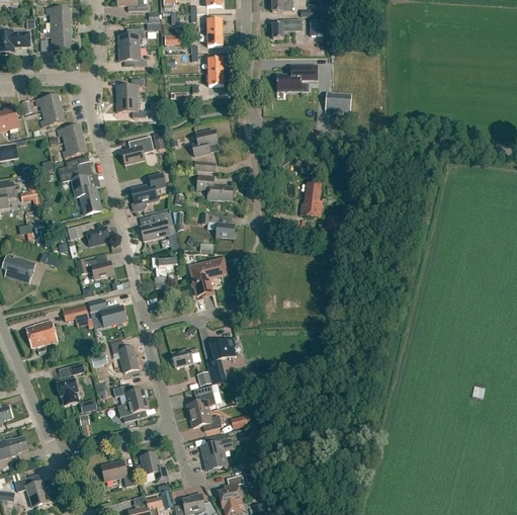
[(115,0),(116,5),(126,4),(126,10),(146,9),(145,2),(143,2),(143,0),(115,0)]
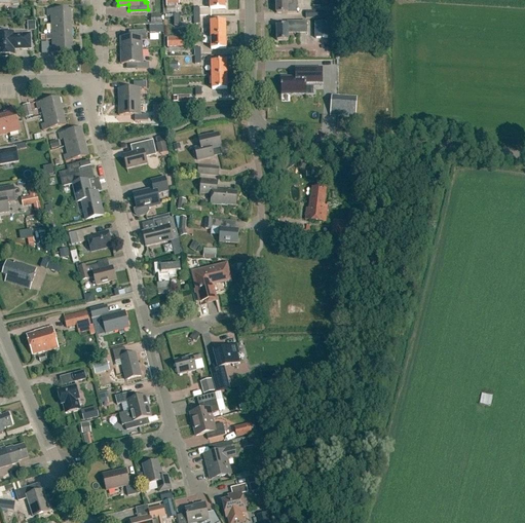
[(274,0),(275,11),(287,10),(296,10),(296,3),(296,0),(274,0)]
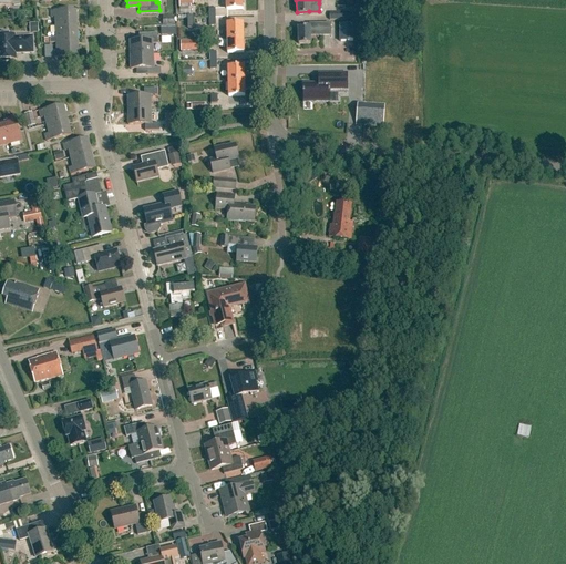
[(76,7),(51,7),(51,14),(55,14),(55,21),(76,20),(76,7)]
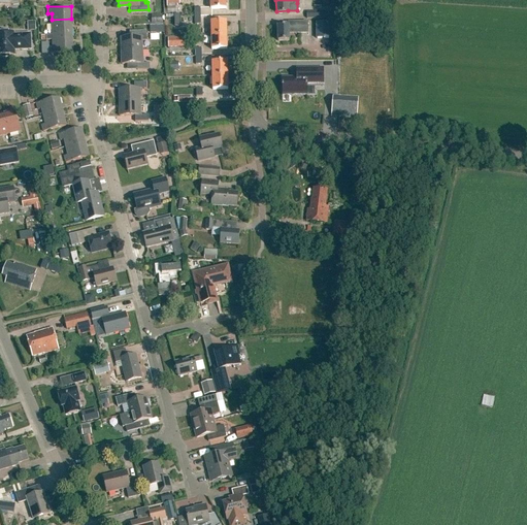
[(161,12),(151,12),(151,21),(161,21),(161,12)]
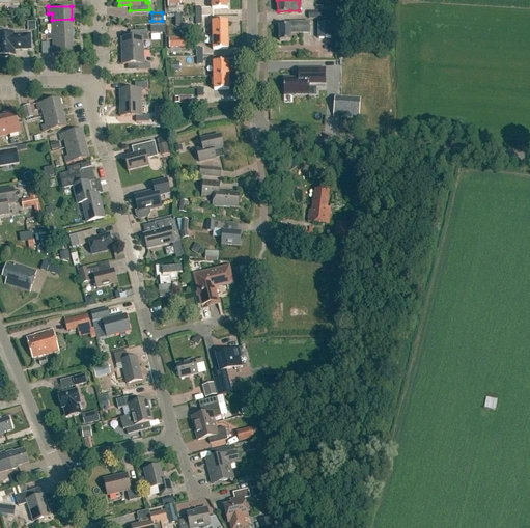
[(72,19),(52,20),(53,33),(73,32),(72,19)]
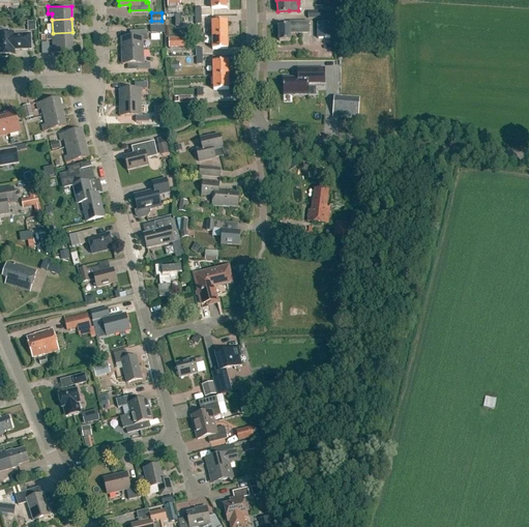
[(227,19),(211,19),(211,32),(227,32),(227,19)]
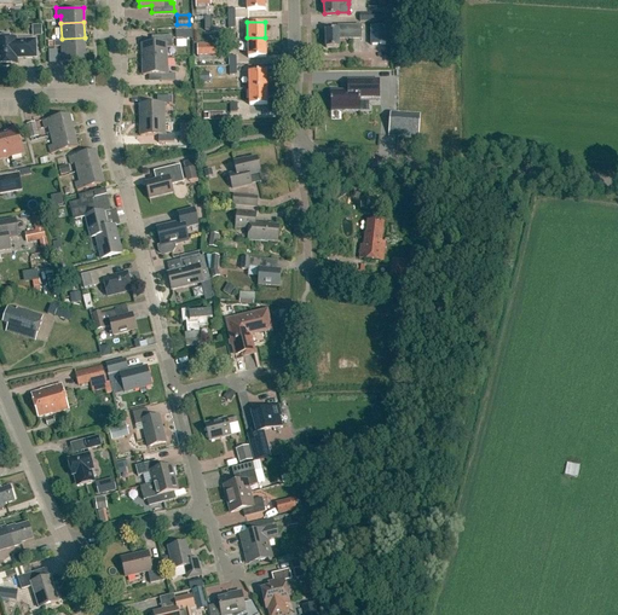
[(336,27),(324,27),(324,45),(338,45),(338,36),(361,36),(361,23),(336,23),(336,27)]
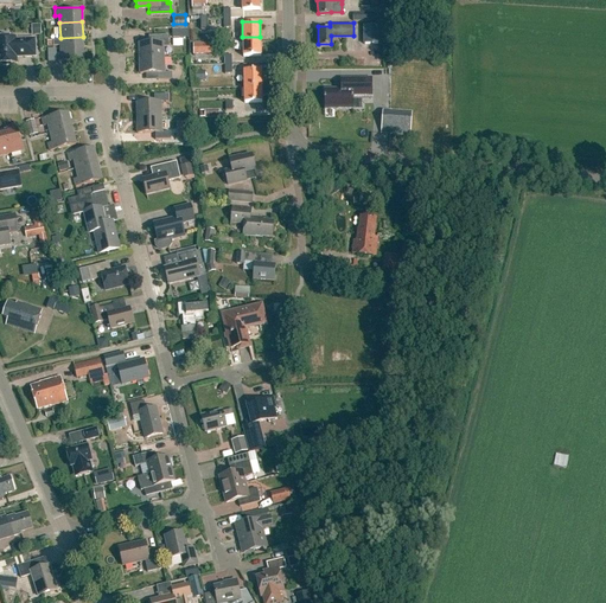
[(362,24),(362,42),(378,42),(378,24),(362,24)]
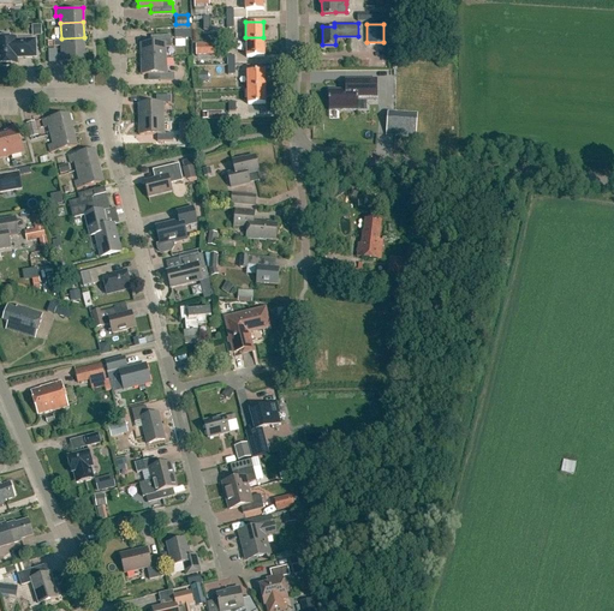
[(170,33),(149,34),(150,41),(139,41),(141,57),(165,55),(165,46),(171,45),(170,33)]
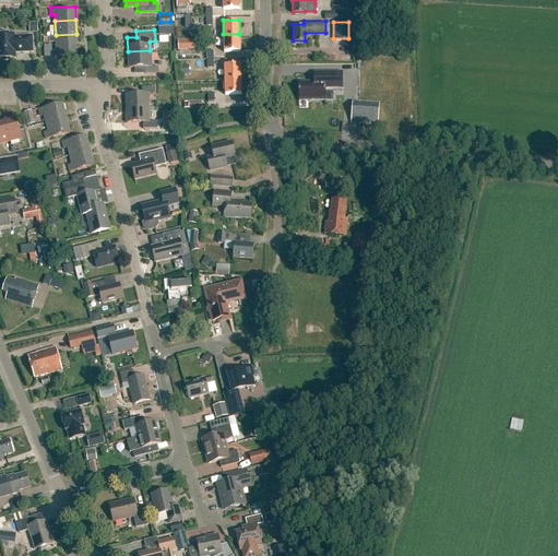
[(14,32),(0,32),(0,56),(1,56),(2,58),(9,57),(10,56),(15,56),(15,50),(18,47),(22,49),(33,49),(32,33),(14,34),(14,32)]
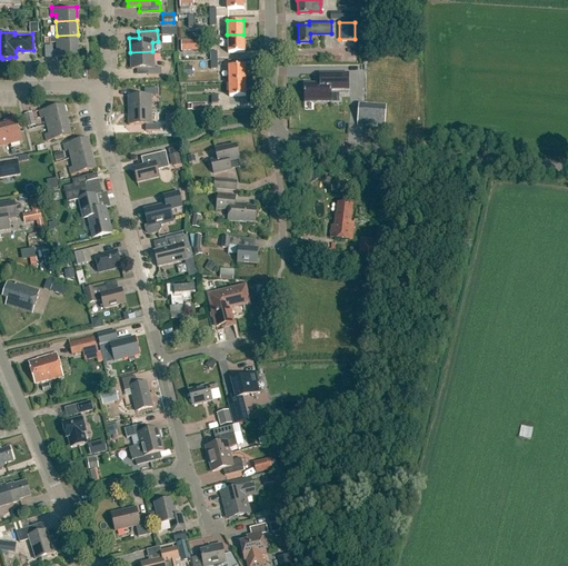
[(57,48),(52,48),(53,55),(78,53),(78,35),(57,36),(49,36),(50,41),(57,41),(57,48)]
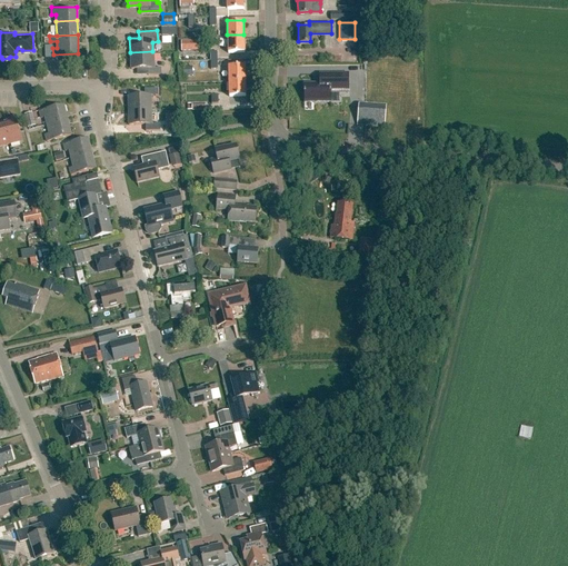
[(243,35),(227,35),(227,49),(243,49),(243,35)]
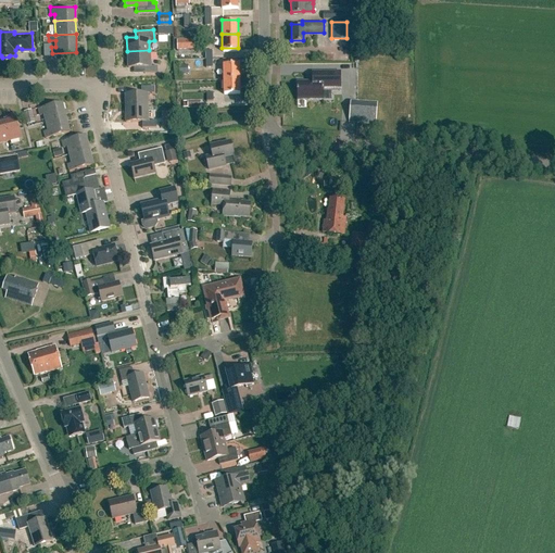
[(193,47),(192,36),(175,37),(175,47),(193,47)]
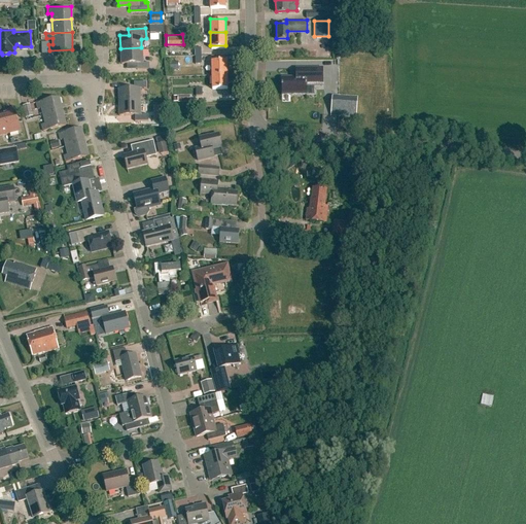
[(141,47),(120,48),(120,62),(136,62),(136,68),(148,67),(148,61),(142,61),(141,47)]
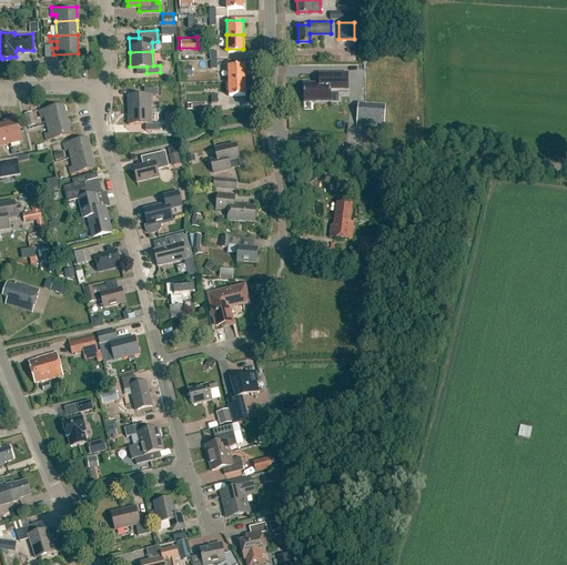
[(243,62),(226,63),(228,78),(244,78),(243,62)]
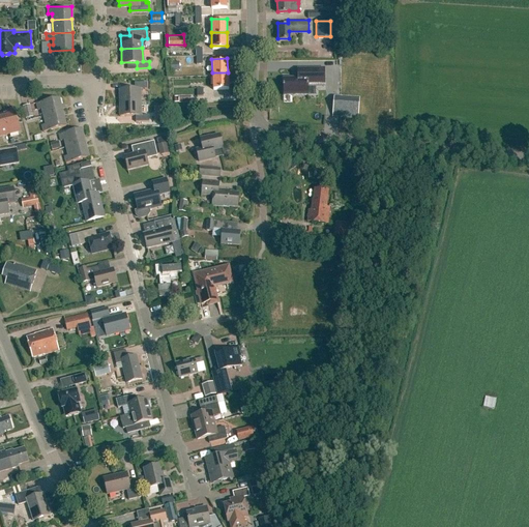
[(282,76),(283,91),(291,91),(291,93),(306,93),(306,82),(324,82),(323,66),(296,66),(296,76),(282,76)]
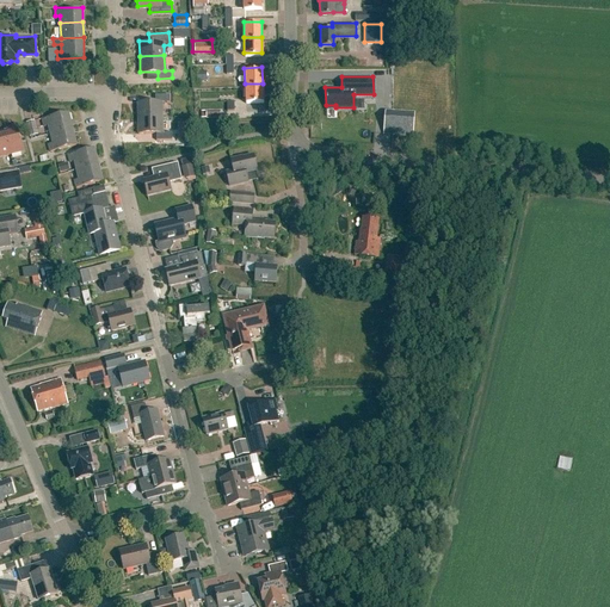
[(263,84),(245,84),(245,99),(263,99),(263,84)]
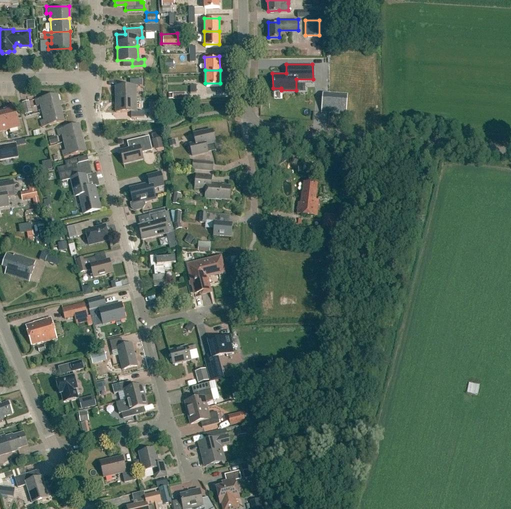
[(129,84),(114,84),(115,97),(135,97),(135,84),(141,84),(141,78),(129,78),(129,84)]
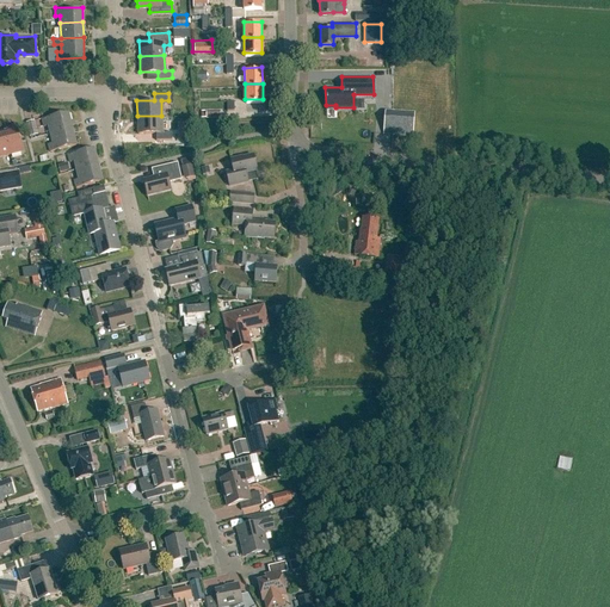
[(384,107),(382,131),(412,134),(413,110),(384,107)]
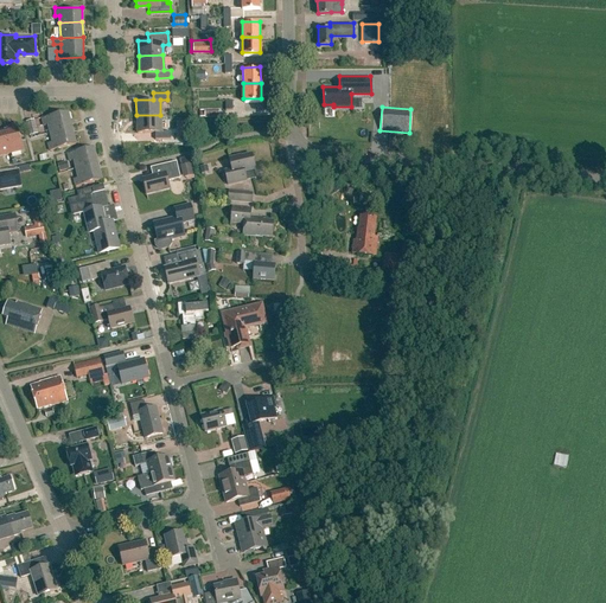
[(67,108),(42,114),(43,121),(46,121),(49,129),(71,124),(67,108)]
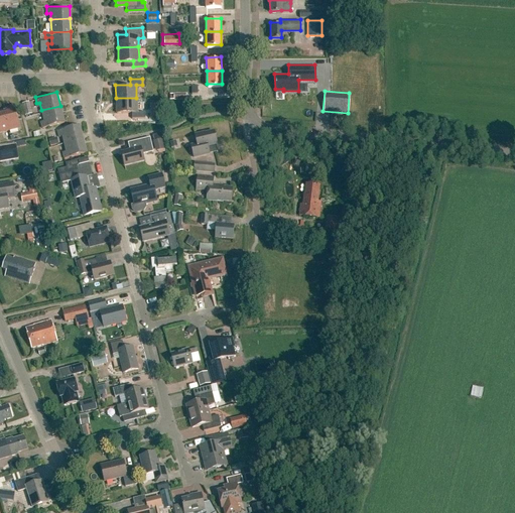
[(136,98),(116,98),(116,111),(131,111),(131,117),(144,116),(144,110),(136,110),(136,98)]
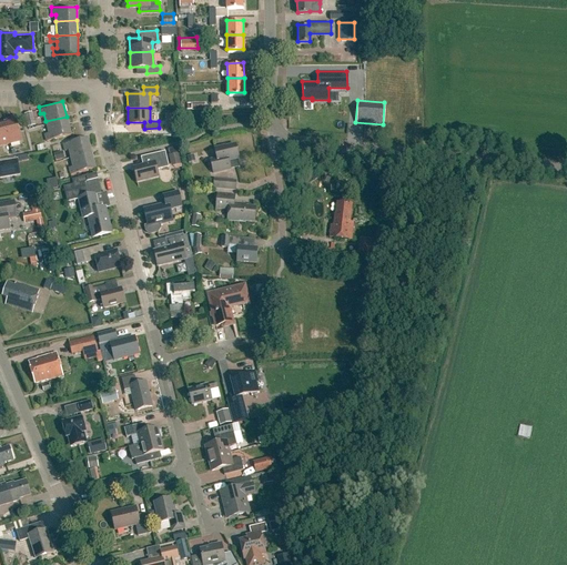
[(34,122),(31,109),(24,111),(28,123),(34,122)]
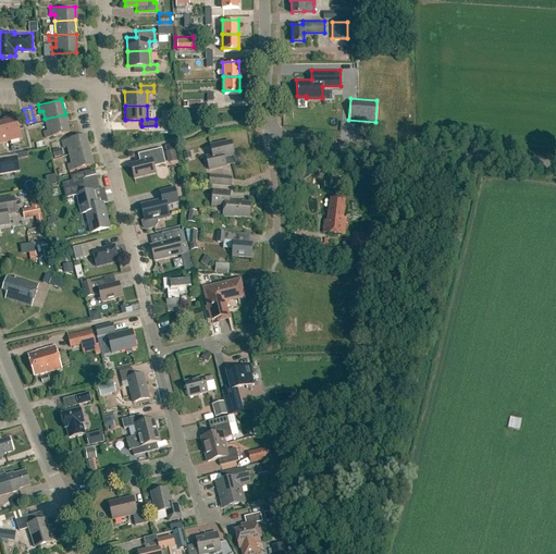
[(0,139),(20,135),(14,111),(7,113),(8,119),(0,120),(0,139)]
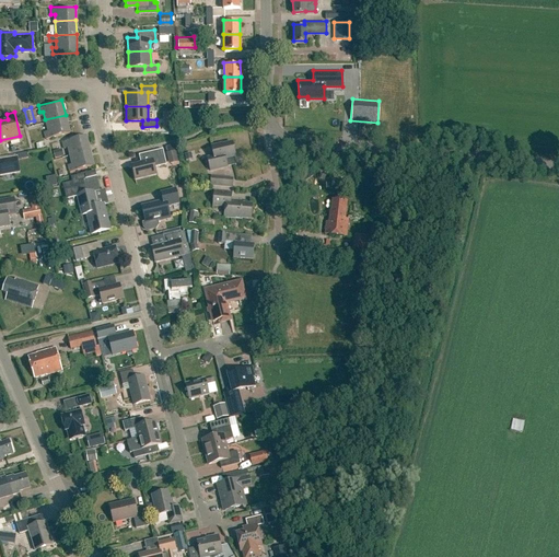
[(47,128),(43,129),(45,136),(69,130),(66,115),(45,119),(47,128)]
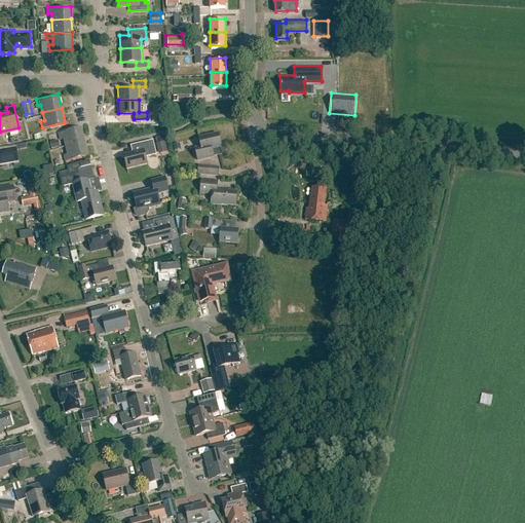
[(80,124),(58,129),(60,137),(63,136),(65,144),(84,139),(80,124)]
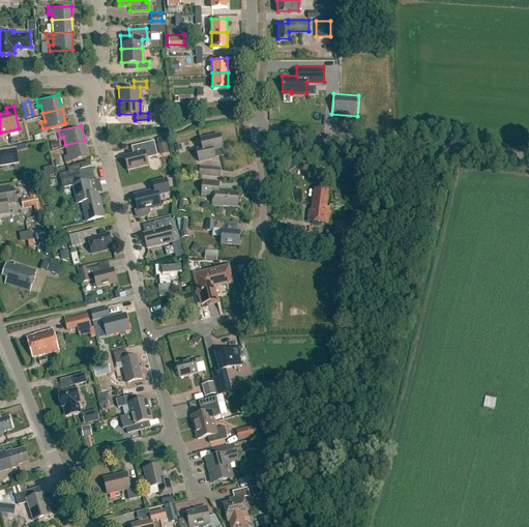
[(201,146),(195,147),(198,159),(210,156),(208,149),(222,146),(218,133),(210,135),(209,134),(199,137),(201,146)]
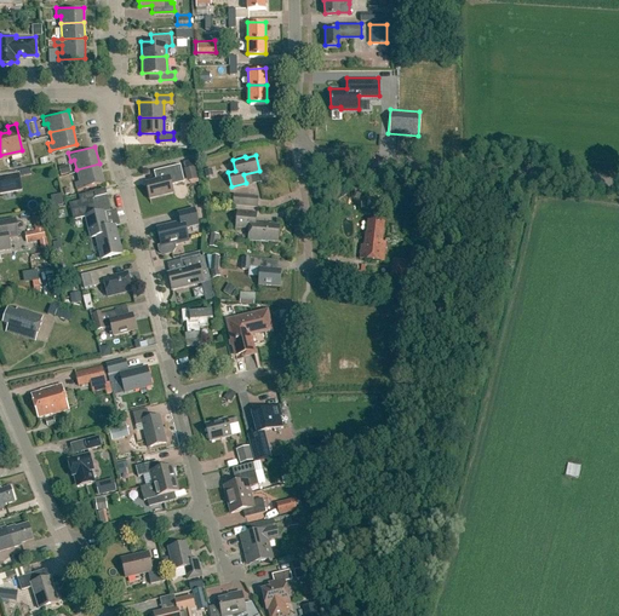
[(79,178),(74,179),(76,186),(103,180),(99,163),(76,170),(79,178)]
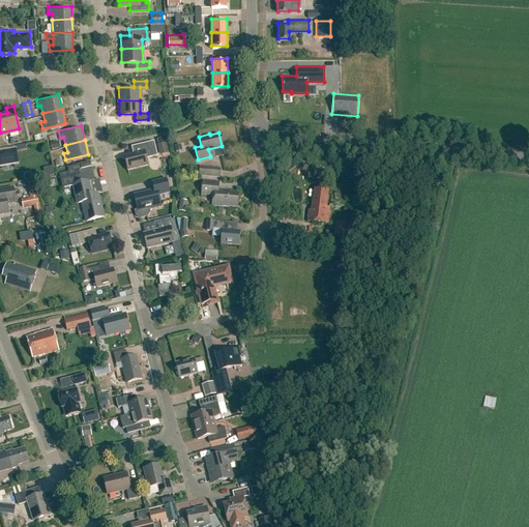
[(153,140),(135,144),(137,151),(123,154),(126,168),(147,163),(145,156),(156,153),(153,140)]
